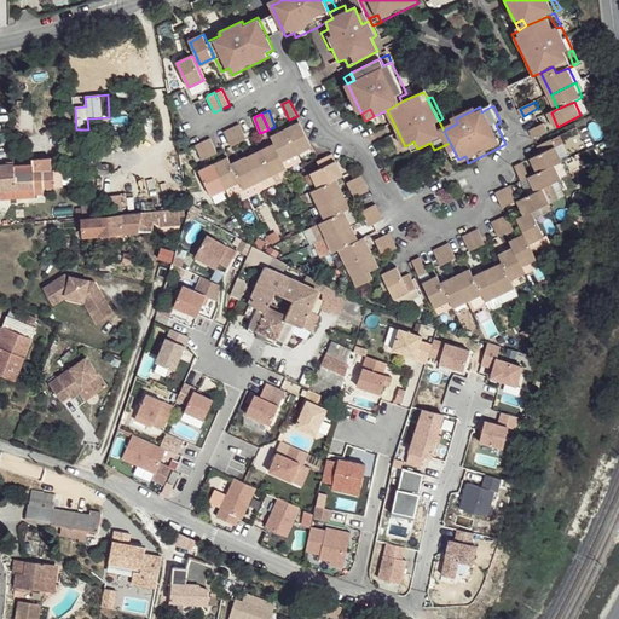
[(496,125),(505,144),(510,143),(501,122),(496,125)]
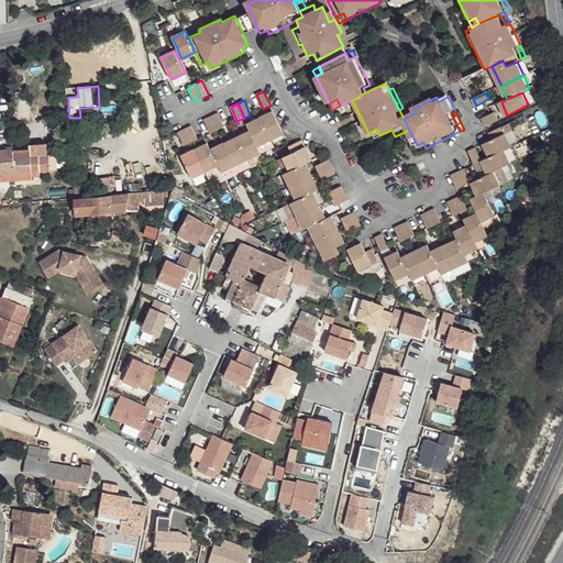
[(262,118),(272,140),(284,134),(274,112),(262,118)]
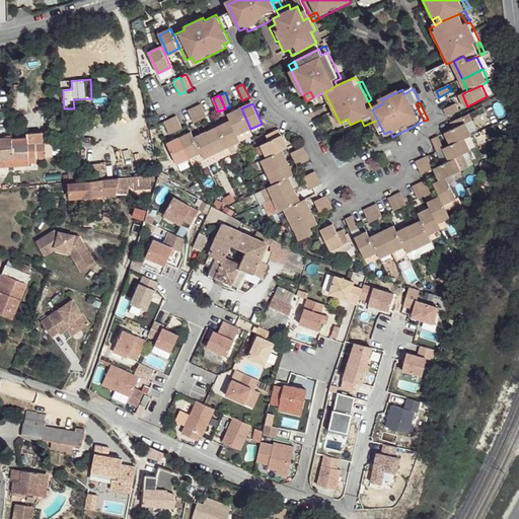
[(445,109),(448,116),(461,108),(459,103),(445,109)]
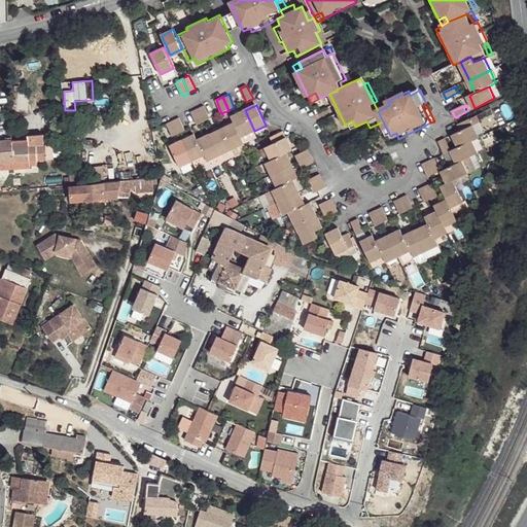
[(199,109),(205,121),(210,119),(205,106),(199,109)]
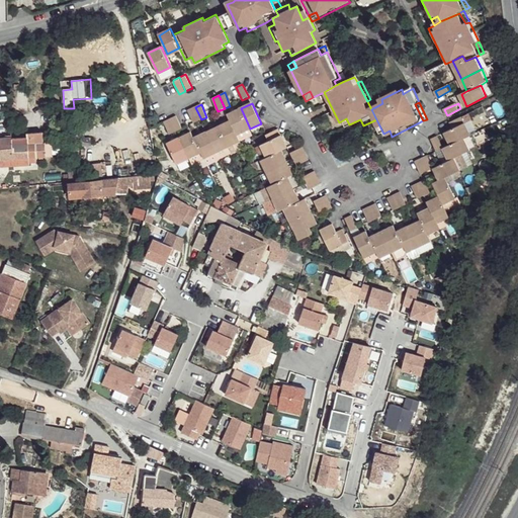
[(188,110),(193,123),(201,119),(195,107),(188,110)]
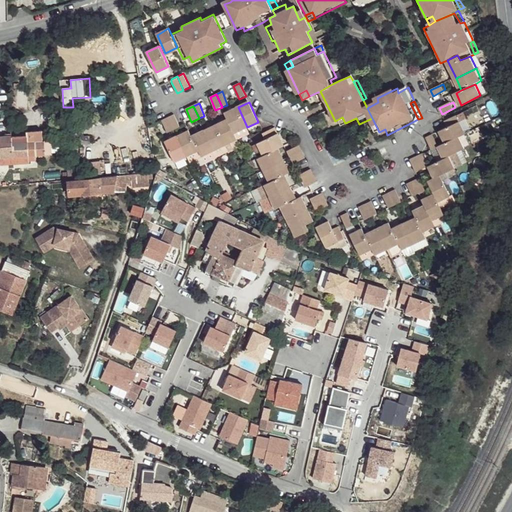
[(228,120),(235,133),(247,127),(238,107),(225,113),(228,120)]
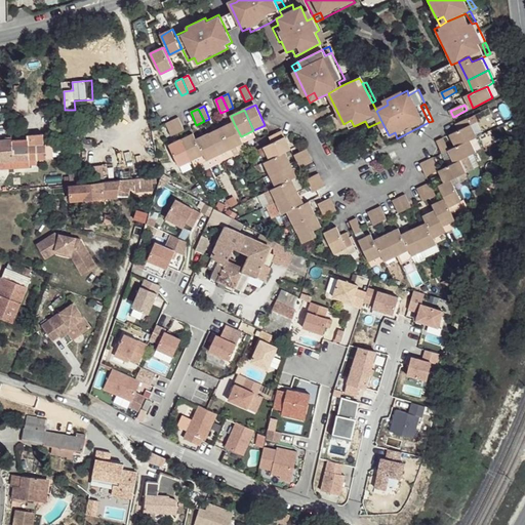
[(174,120),(179,133),(185,130),(179,118),(174,120)]
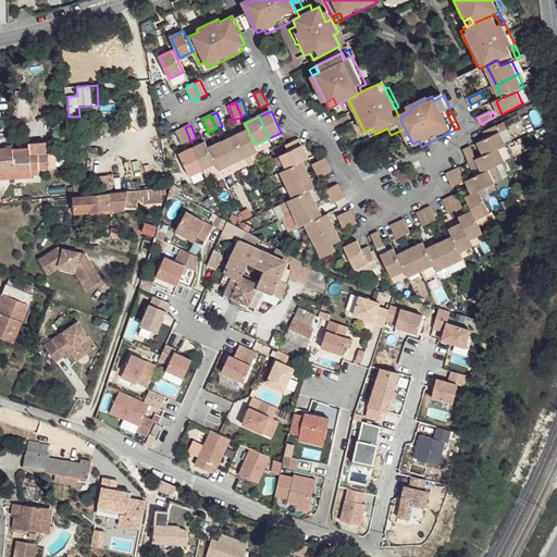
[(485,132),(489,138),(503,132),(499,125),(485,132)]
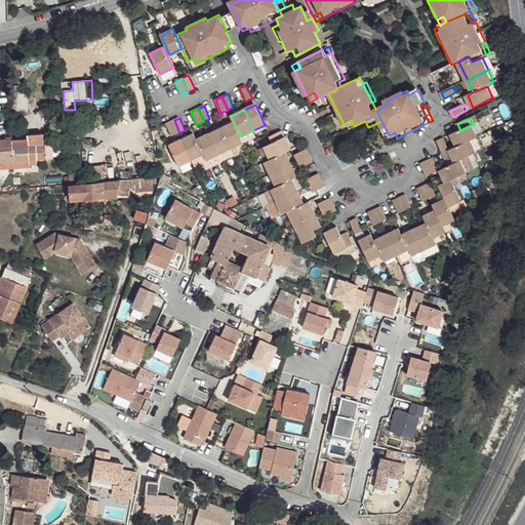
[(166,123),(172,136),(179,133),(174,120),(166,123)]
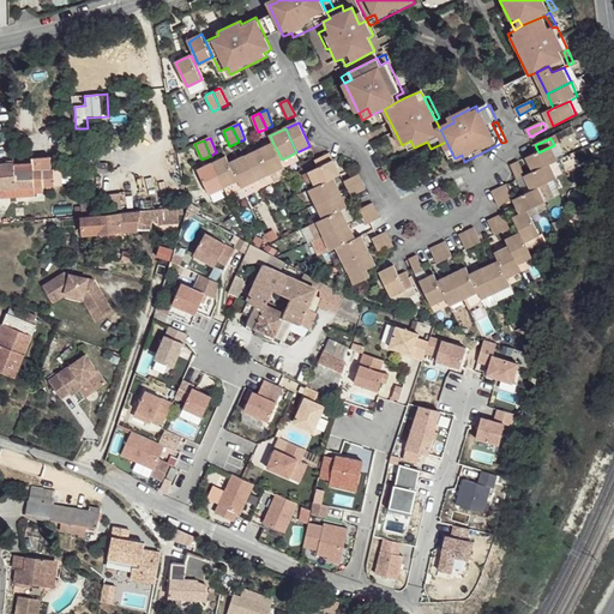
[(259,151),(270,173),(274,181),(288,175),(282,160),(274,144),(259,151)]
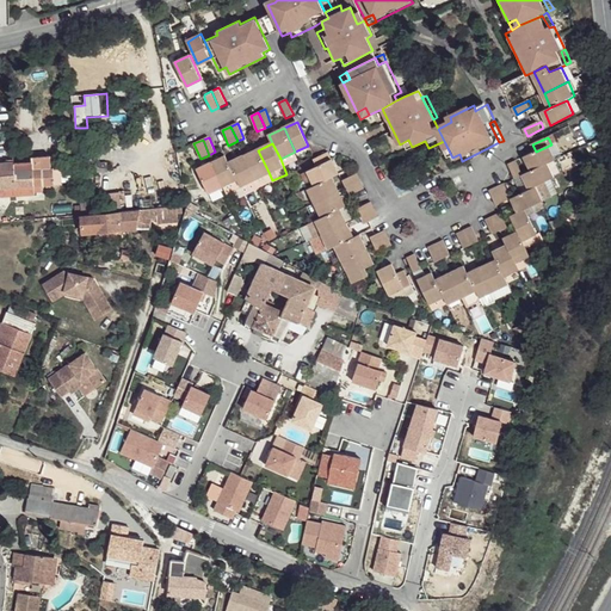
[(528,156),(535,171),(548,165),(557,159),(551,144),(536,152),(528,156)]
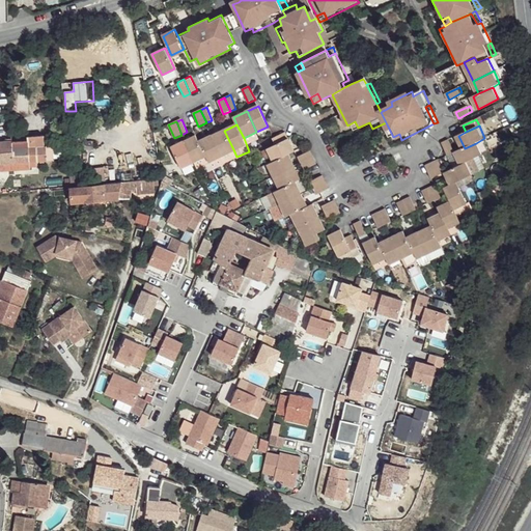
[(213,136),(222,155),(233,149),(224,131),(213,136)]
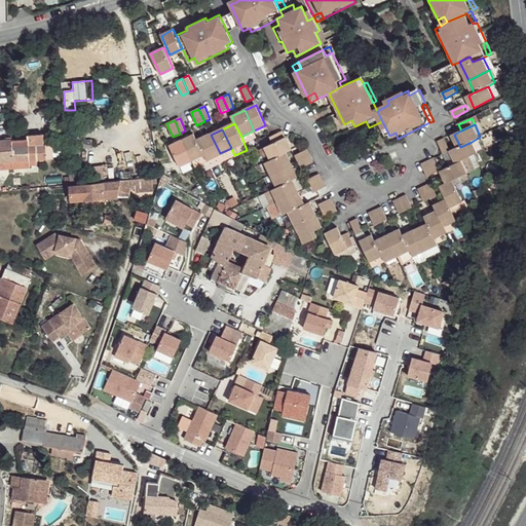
[(271,137),(274,144),(287,138),(283,130),(271,137)]
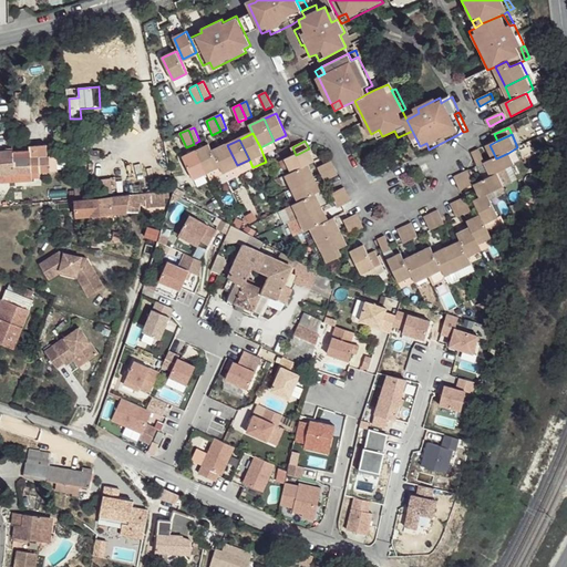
[(420,146),(423,152),(429,150),(426,143),(420,146)]
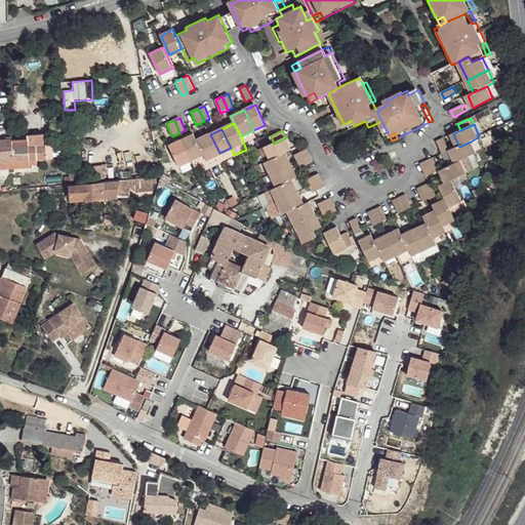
[(183,139),(192,159),(204,153),(198,139),(195,133),(183,139)]
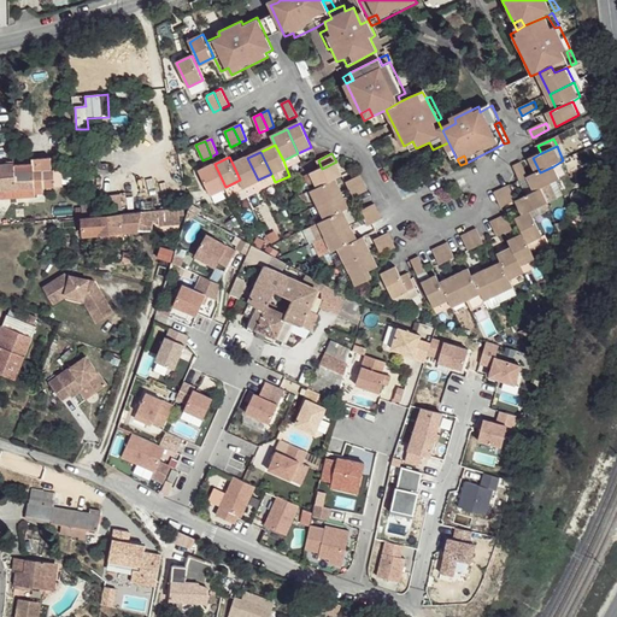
[(0,163),(0,187),(60,186),(60,175),(60,172),(51,172),(51,158),(33,158),(31,163),(0,163)]
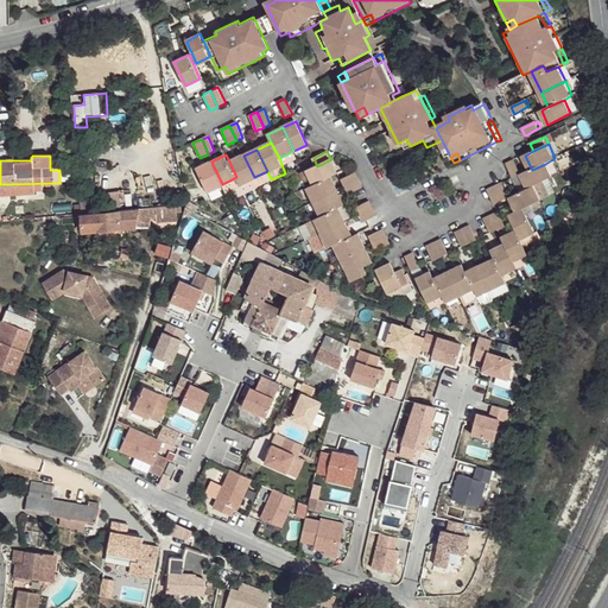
[(236,177),(240,184),(254,177),(244,156),(229,162),(236,177)]
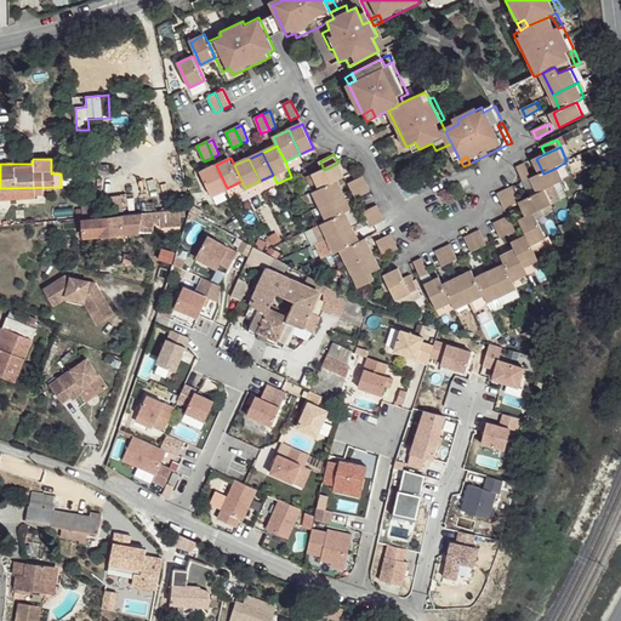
[(314,175),(322,188),(337,181),(345,177),(339,163),(324,170),(314,175)]
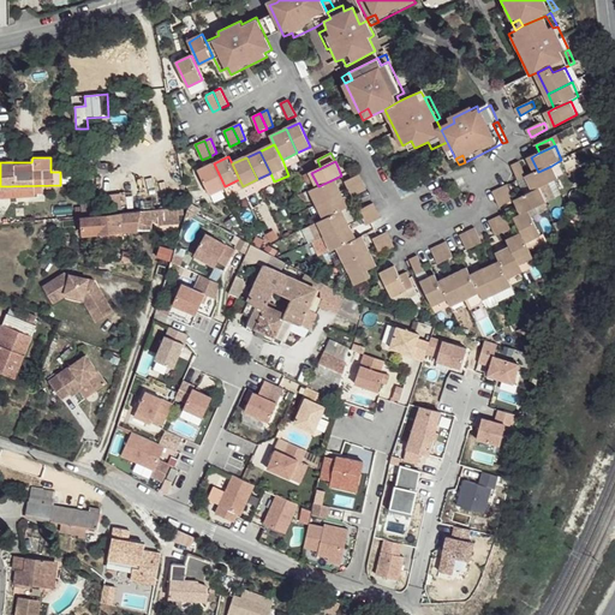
[(513,166),(520,180),(527,177),(521,162),(513,166)]
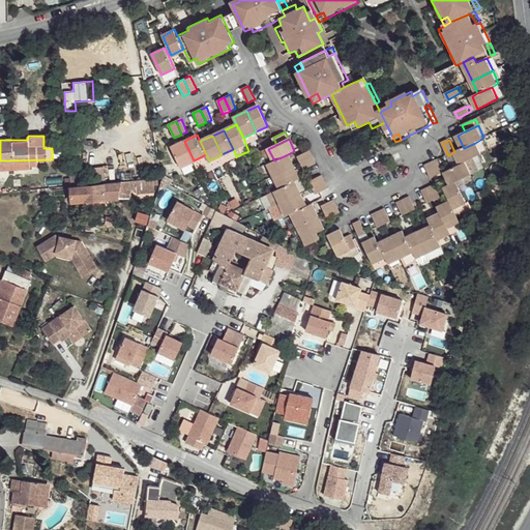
[(172,147),(180,167),(194,160),(184,141),(172,147)]
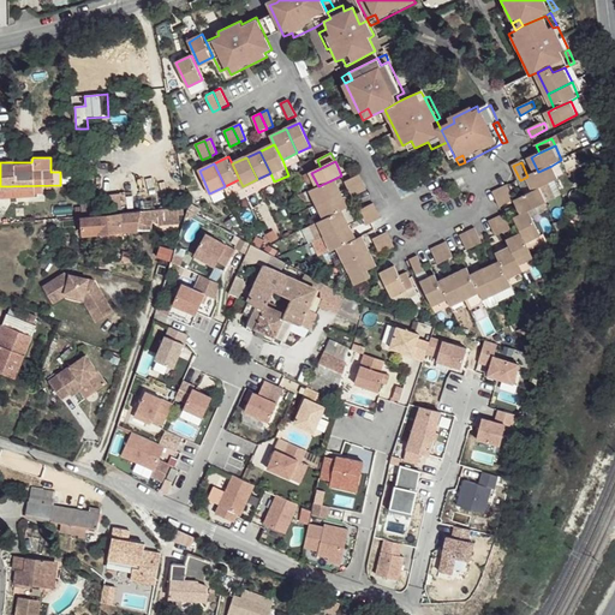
[(527,177),(532,190),(538,187),(557,178),(551,166),(538,172),(527,177)]
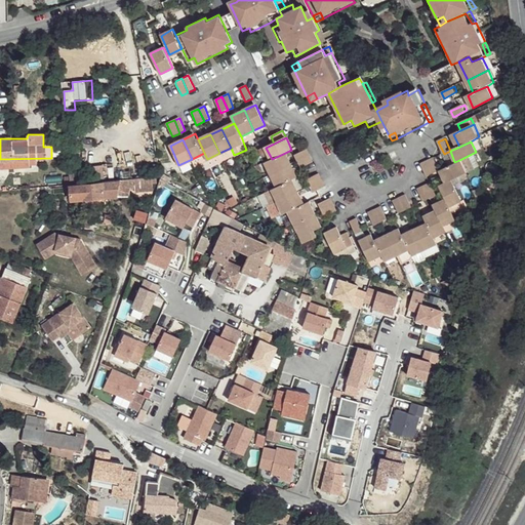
[(295,156),(298,162),(312,156),(309,150),(295,156)]
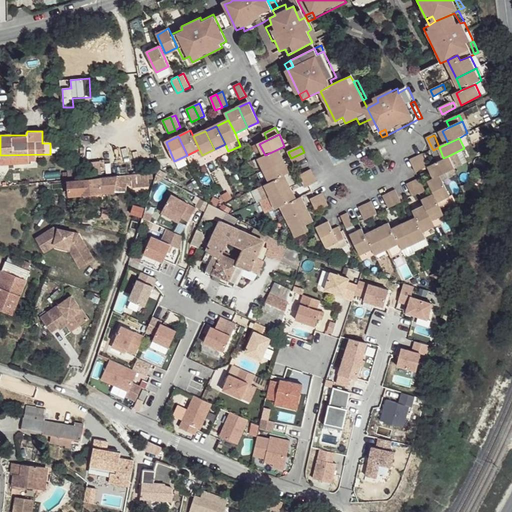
[(260,158),(265,170),(284,161),(278,149),(265,155),(260,158)]
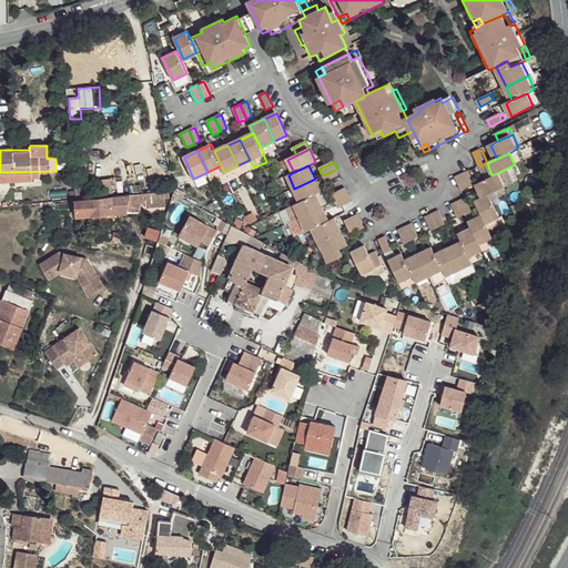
[(323,175),(325,182),(341,175),(337,169),(323,175)]
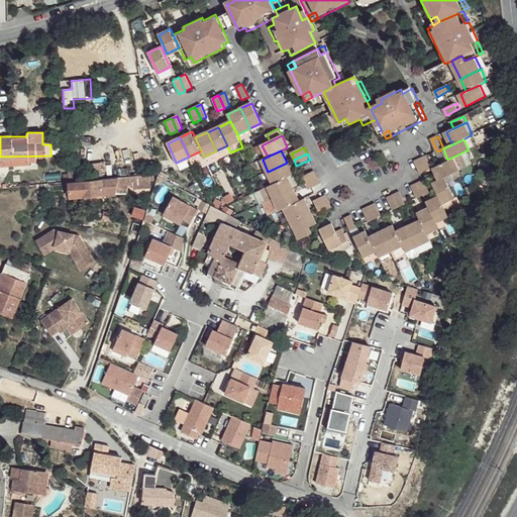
[(423,159),(428,171),(434,167),(429,156),(423,159)]
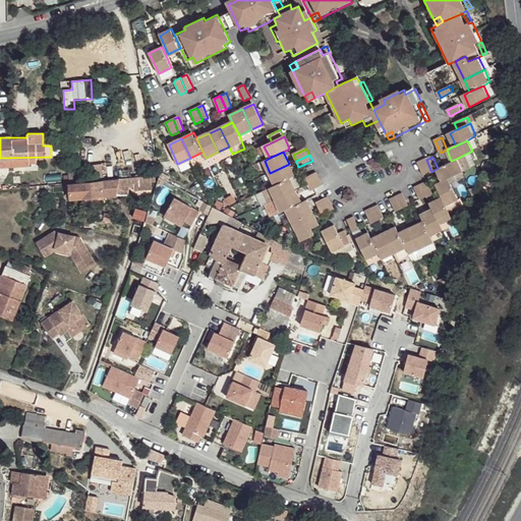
[(438,168),(444,180),(450,178),(462,172),(456,159),(451,161),(438,168)]
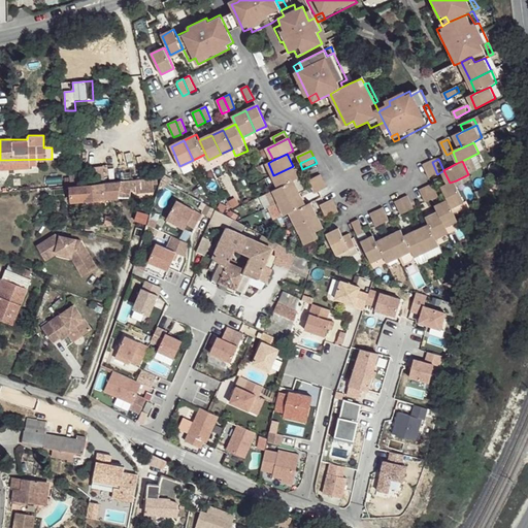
[(425,165),(431,176),(437,174),(432,162),(425,165)]
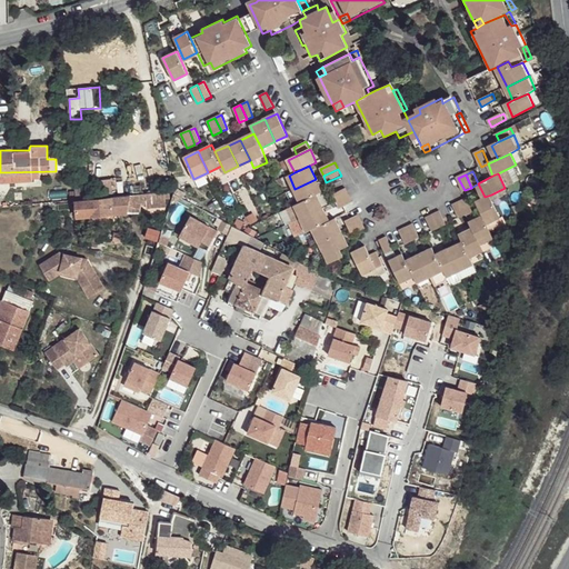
[(295,189),(301,202),(316,196),(322,192),(316,179),(295,189)]
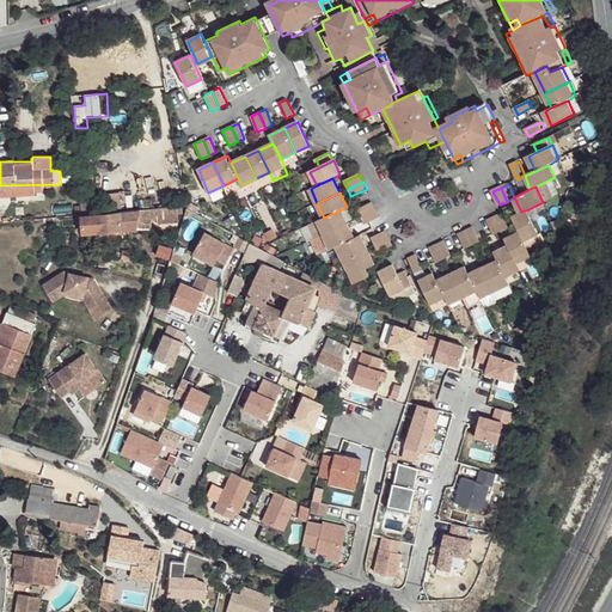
[(359,212),(361,218),(377,209),(374,204),(359,212)]
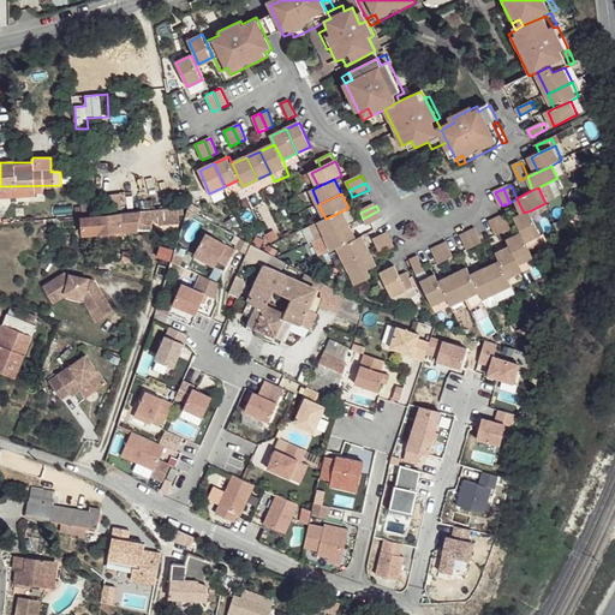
[(81,208),(82,216),(96,216),(96,207),(81,208)]
